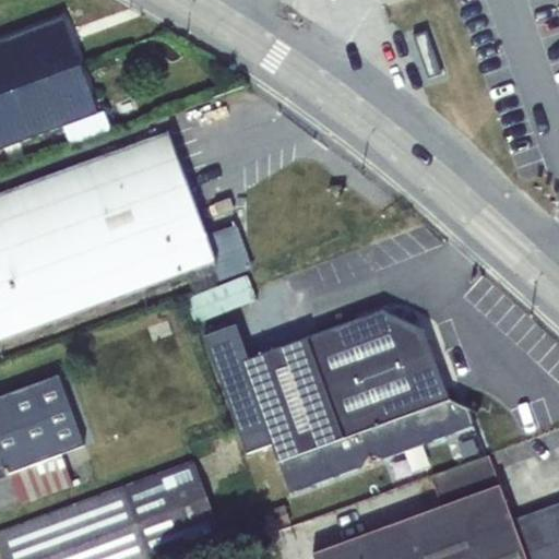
[(0,44),(0,145),(95,111),(61,21),(0,44)]
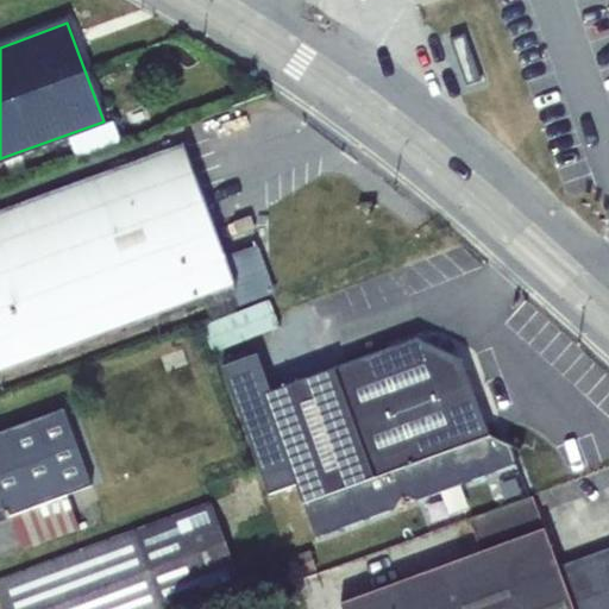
[(0,369),(234,284),(233,282),(224,258),(182,148),(0,213),(0,369)]
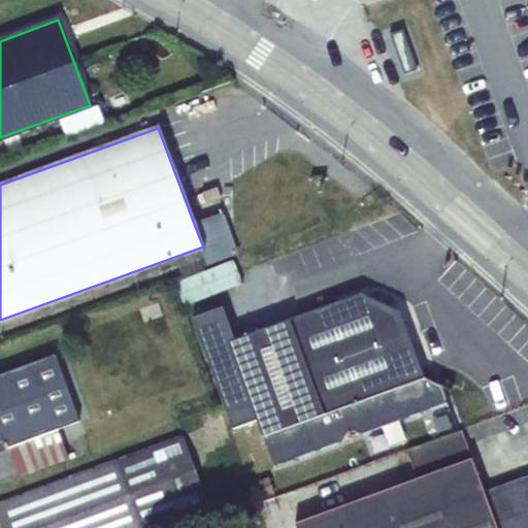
[(203,222),(194,224),(202,244),(203,246),(210,264),(239,254),(224,212),(203,222)]
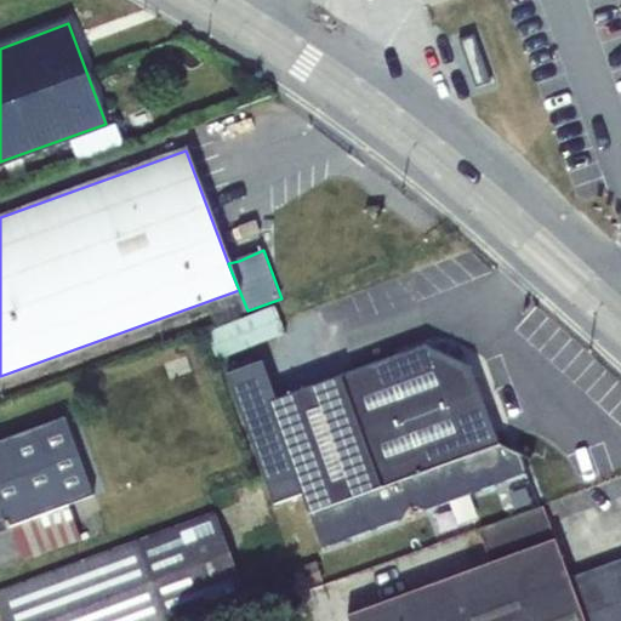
[(212,330),(222,357),(291,331),(280,305),(212,330)]
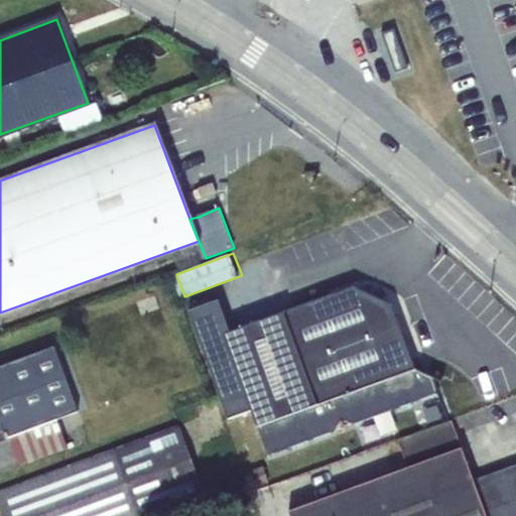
[(392,305),(353,287),(230,332),(224,334),(252,410),(258,426),(415,369),(392,305)]
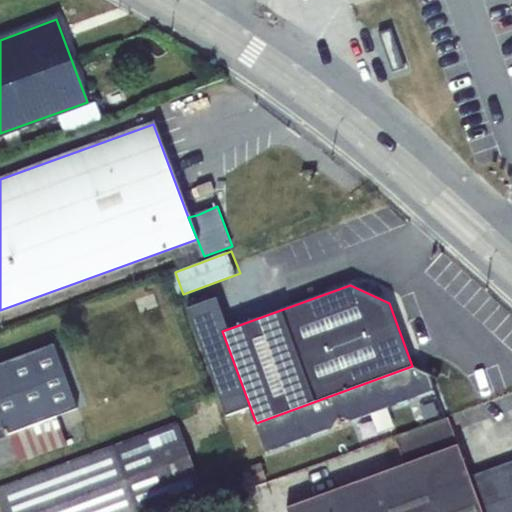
[(188,308),(227,415),(250,407),(222,331),(228,329),(217,298),(188,308)]
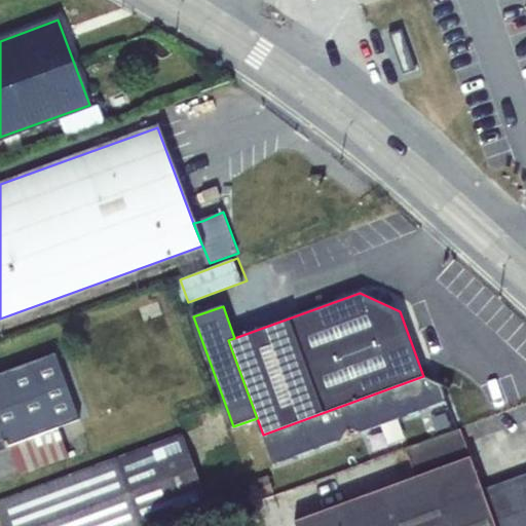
[(0,372),(0,448),(79,419),(54,353),(0,372)]
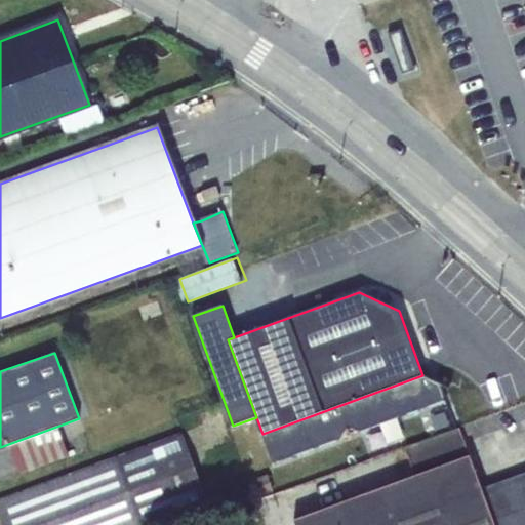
[(422,375),(263,434),(273,462),(340,438),(347,423),(361,430),(446,399),(442,385),(422,375)]
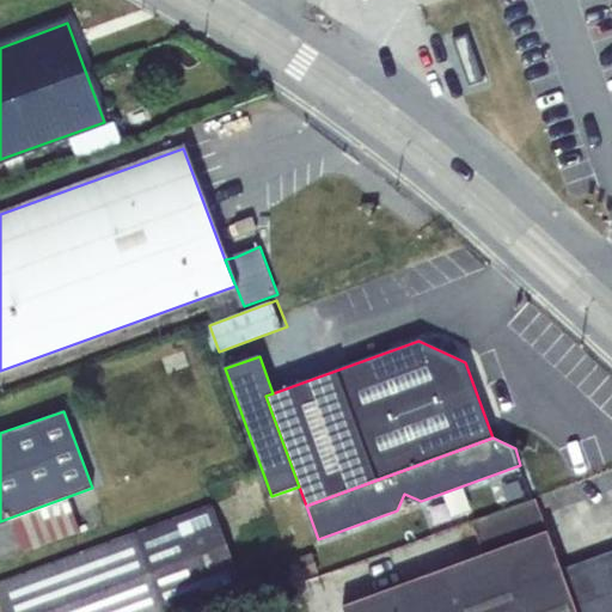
[(484,555),(548,532),(536,500),(472,521),(484,555)]
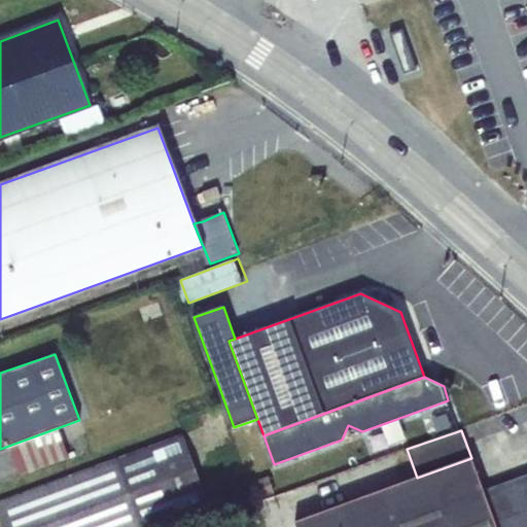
[(0,501),(0,517),(3,526),(143,526),(207,503),(182,435),(110,461),(94,467),(0,501)]
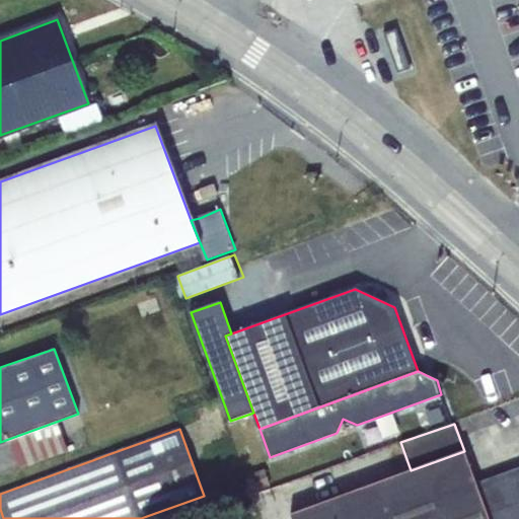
[(90,454),(92,460),(108,454),(103,440),(88,446),(91,453),(90,454)]
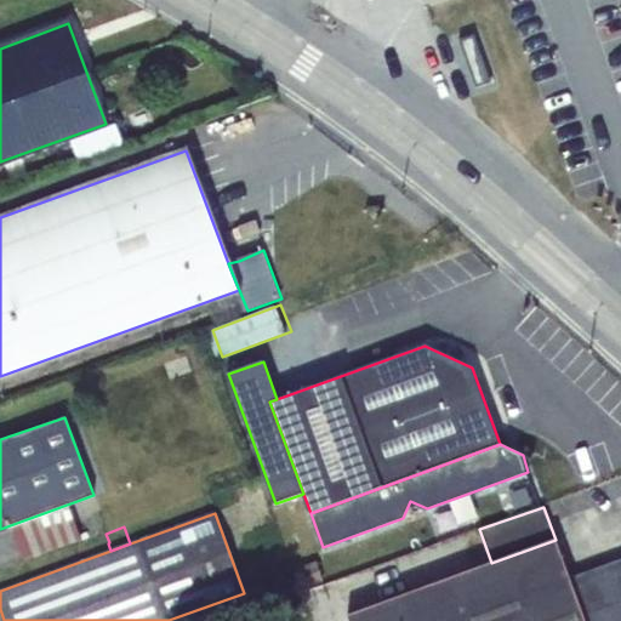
[(620,620),(620,559),(569,579),(556,540),(491,563),(450,579),(466,620),(620,620)]
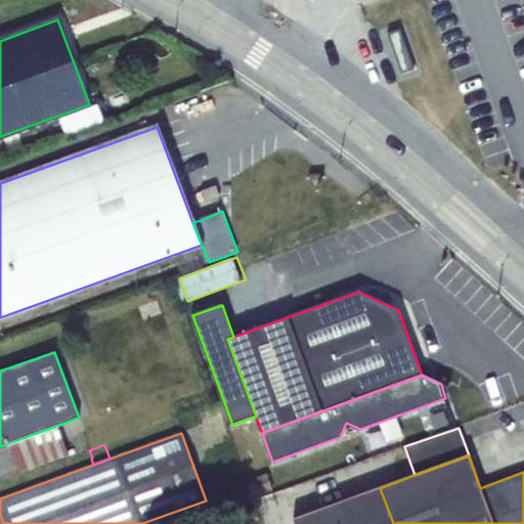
[(393,523),(380,488),(294,519),(295,523),(393,523)]
